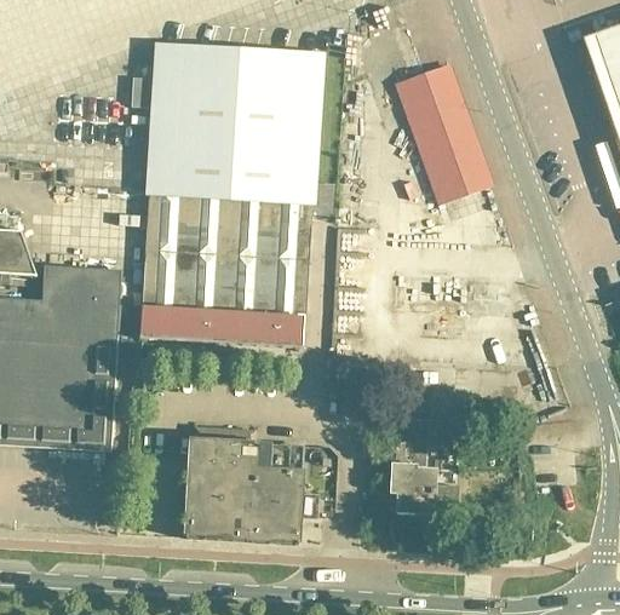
[(619,23),(579,38),(590,70),(600,67),(619,126),(619,293),(619,294),(619,297),(619,23)]
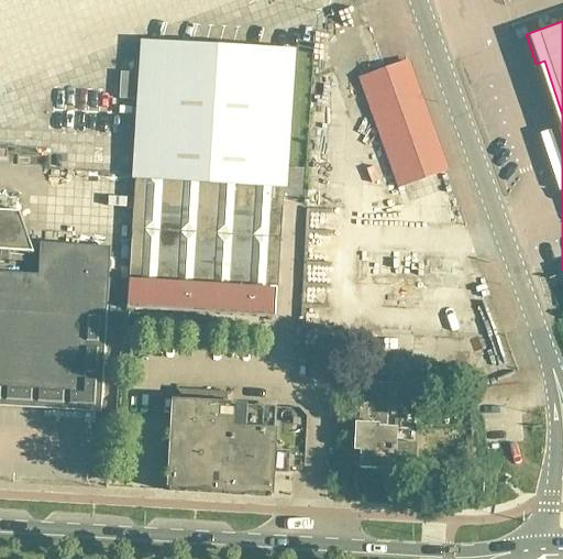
[(289,47),(141,37),(132,174),(298,184),(299,166),(282,165),(287,75),(289,47)]
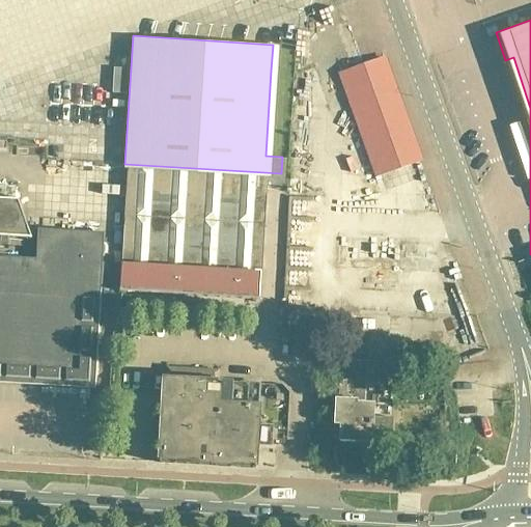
[(384,56),(338,72),(374,174),(419,159),(384,56)]
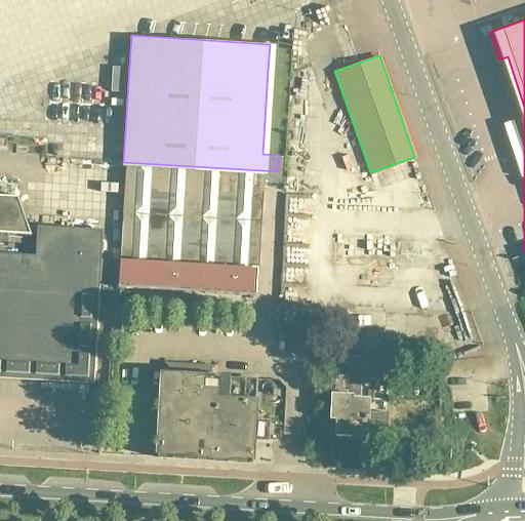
[(278,171),(123,162),(117,258),(109,258),(108,285),(255,294),(255,287),(260,213),(259,213),(261,183),(278,184),(278,171)]
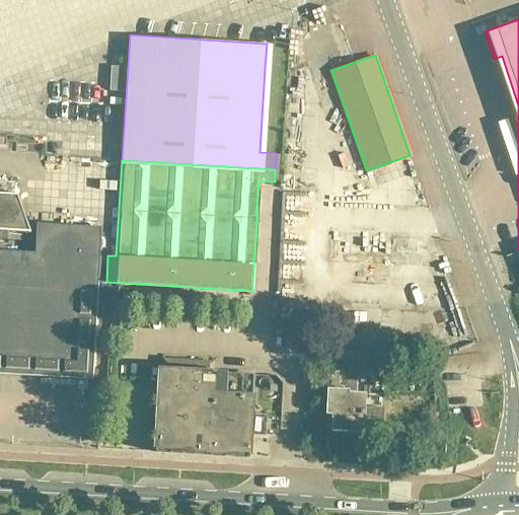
[(0,229),(28,231),(16,194),(2,193),(2,179),(0,178),(0,229)]
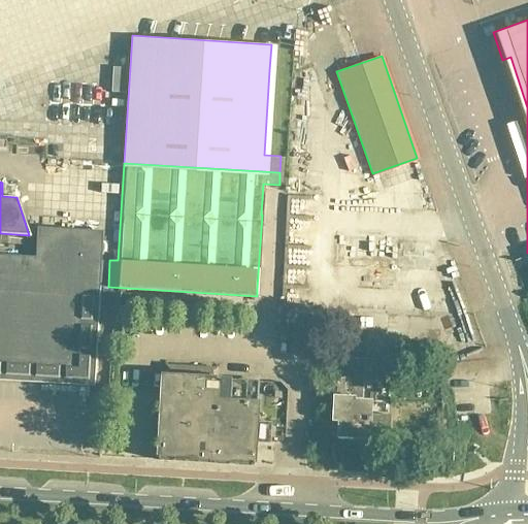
[(108,287),(109,260),(97,259),(99,231),(36,228),(35,258),(0,256),(0,377),(91,383),(96,286),(108,287)]
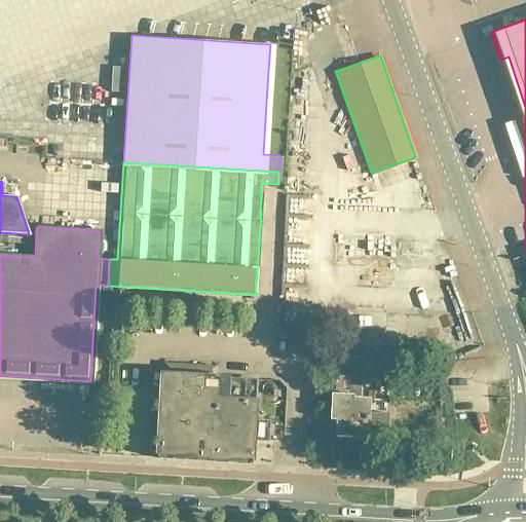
[(331,358),(333,358),(330,420),(335,420),(335,437),(347,438),(347,437),(384,439),(385,420),(385,411),(366,410),(367,400),(355,399),(357,377),(386,379),(387,361),(357,359),(359,331),(332,330),(331,358)]
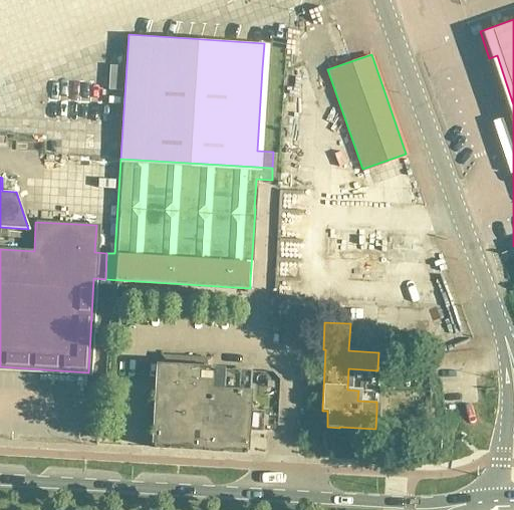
[(153,386),(155,386),(152,446),(244,452),(245,430),(258,431),(259,413),(246,412),(248,391),(249,369),(213,367),(214,365),(154,362),(153,386)]
